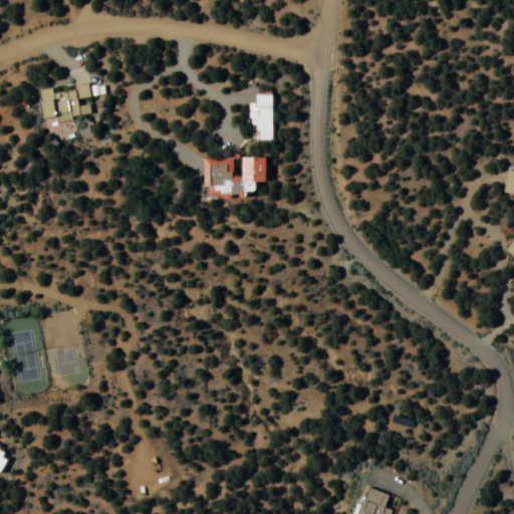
[(48,119),(60,116),(61,120),(92,114),(90,105),(84,106),(83,98),(93,96),(90,85),(57,91),(56,88),(42,90),(48,119)]
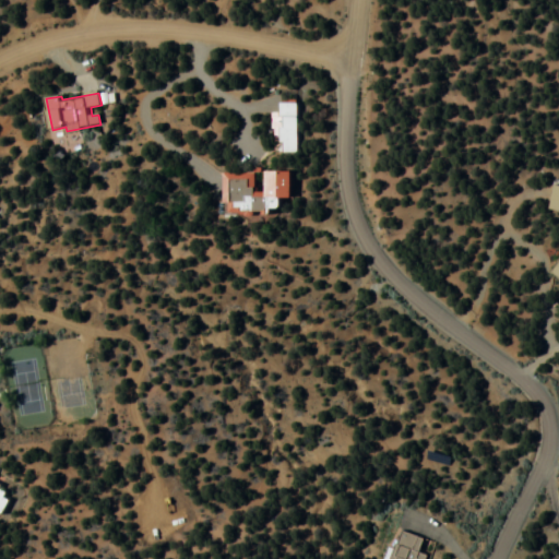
[(287,174),(221,174),(221,214),(281,214),(281,201),(287,201),(287,174)]
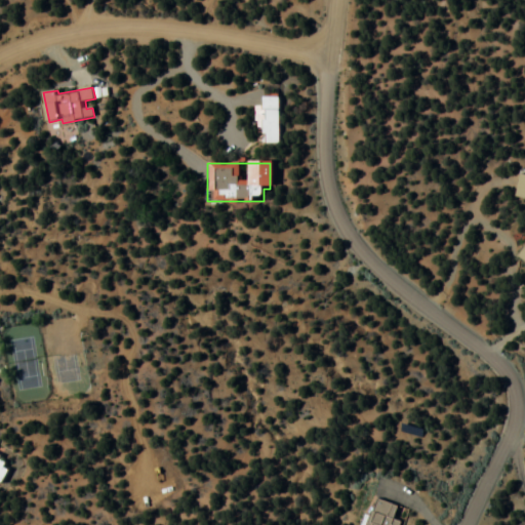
[(524,175),(519,174),(514,198),(524,200),(524,175)]
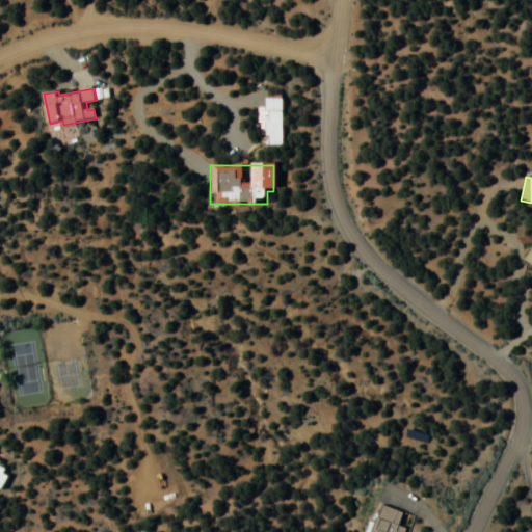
[(531,256),(523,257),(524,267),(531,266),(531,256)]
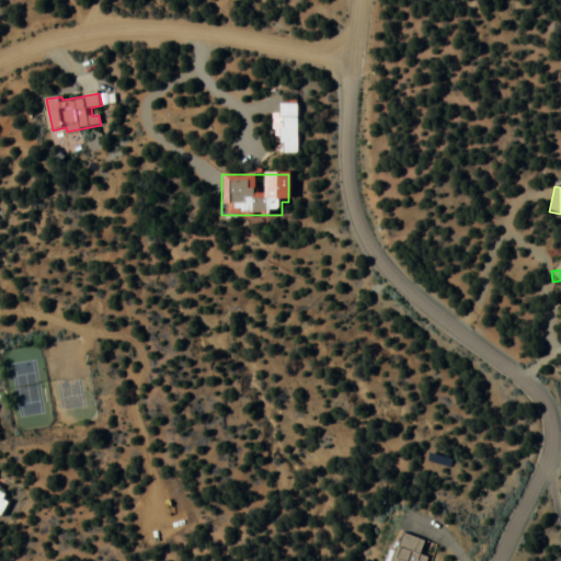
[(0,478),(8,482),(3,491),(18,499),(9,515),(0,511),(0,478)]
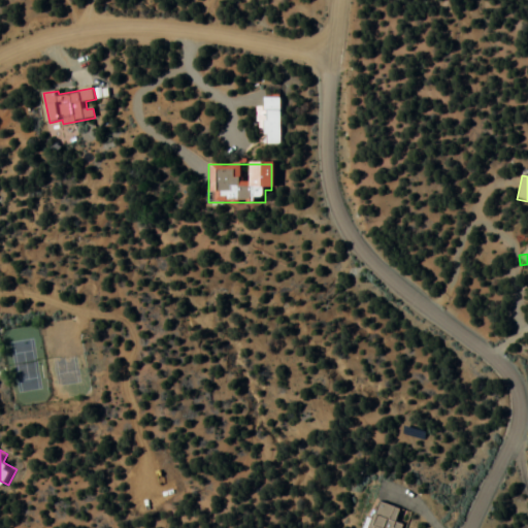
[(369,527),(400,527),(406,508),(378,499),(369,527)]
